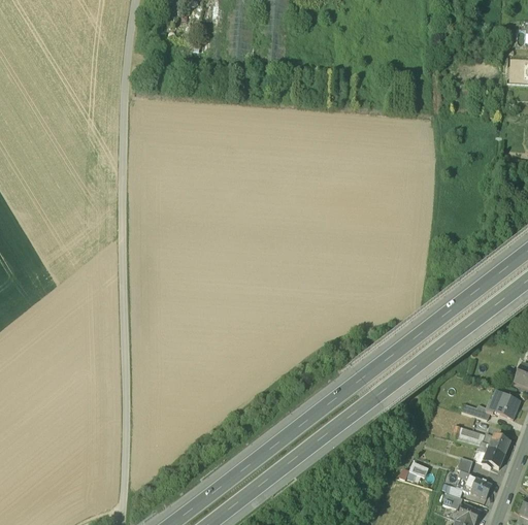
[(170,0),(170,6),(187,8),(187,0),(170,0)]
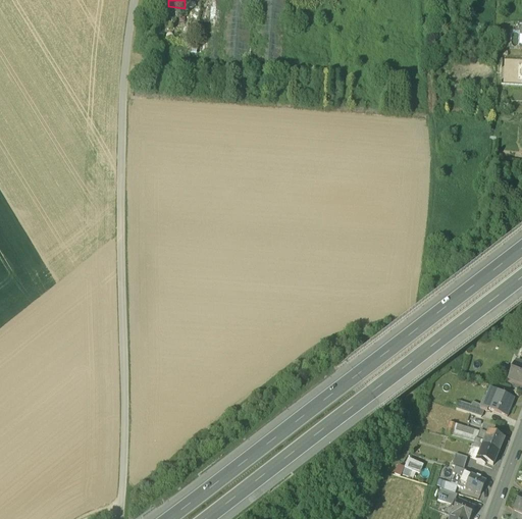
[(210,0),(206,57),(217,58),(221,0),(210,0)]
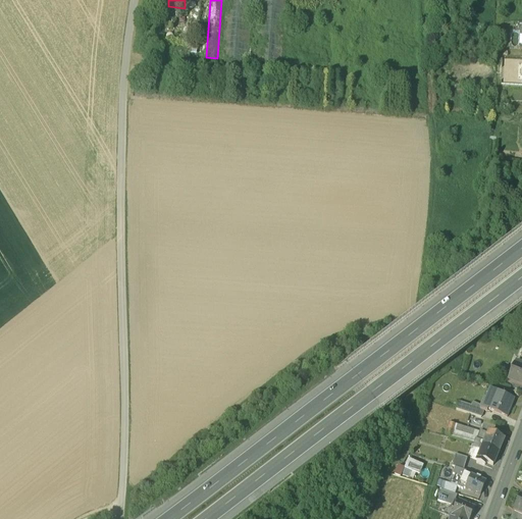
[(225,0),(220,58),(248,60),(252,0),(225,0)]
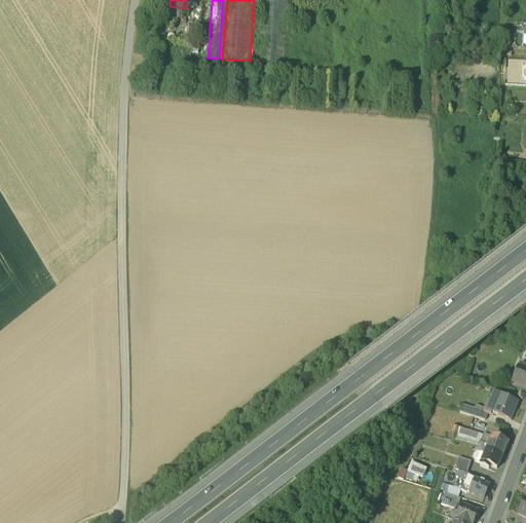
[(525,366),(518,364),(517,364),(511,380),(525,385),(525,366)]
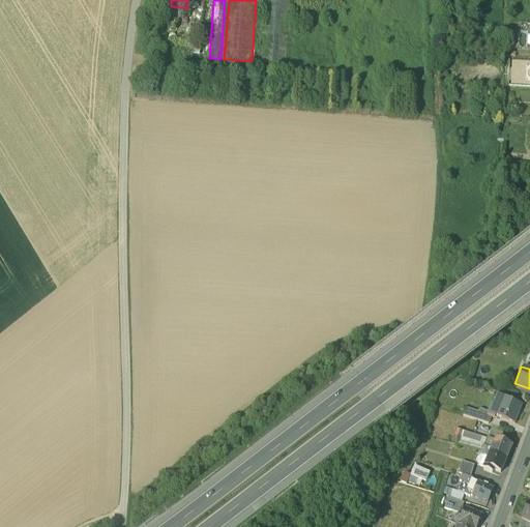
[(497,405),(491,402),(488,409),(487,412),(491,414),(494,415),(495,413),(513,421),(522,403),(501,394),(497,405)]
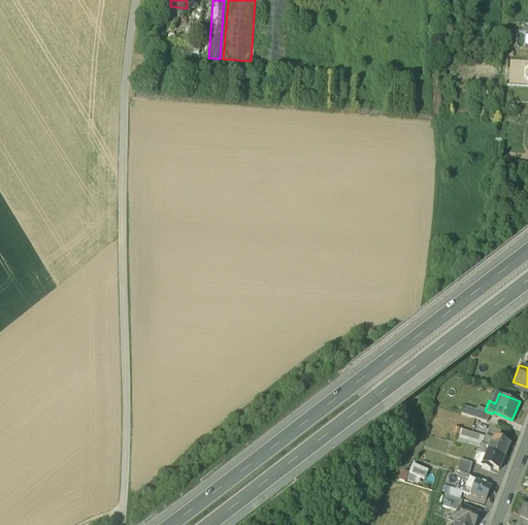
[(476,407),(463,403),(460,411),(486,419),(489,413),(485,411),(486,407),(477,403),(476,407)]
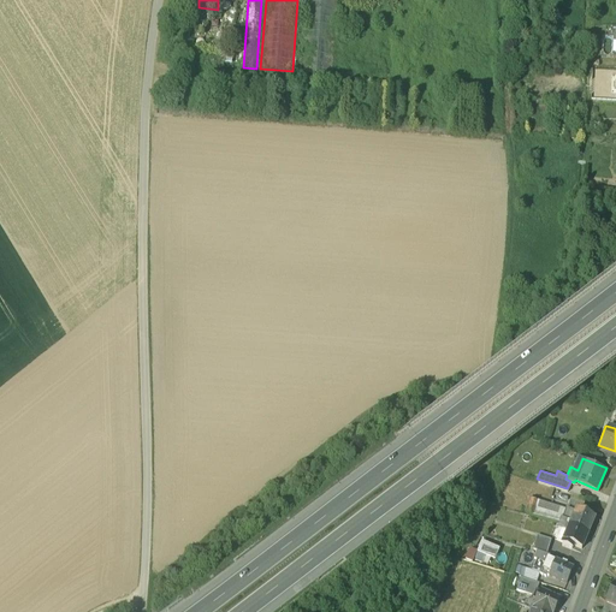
[(567,499),(552,494),(550,501),(564,506),(567,499)]
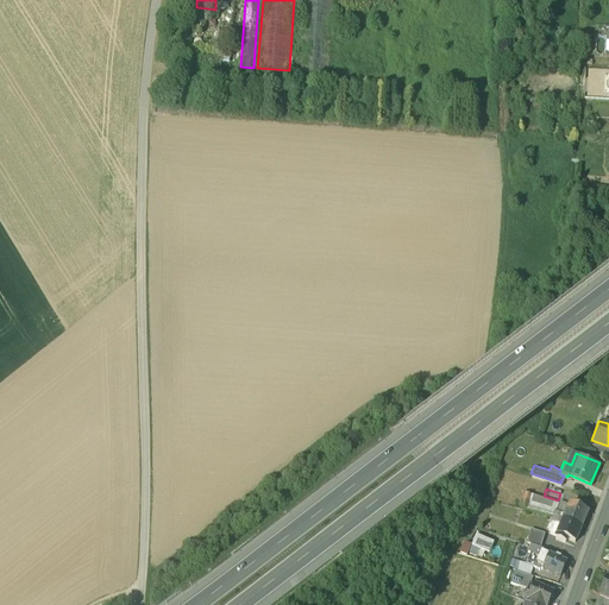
[(529,492),(523,490),(520,504),(526,506),(529,492)]
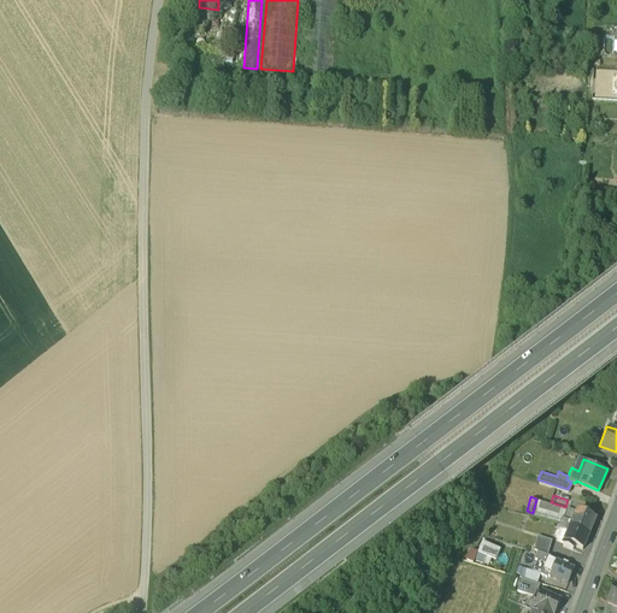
[(551,502),(536,499),(533,513),(559,520),(560,520),(562,516),(565,507),(551,502)]
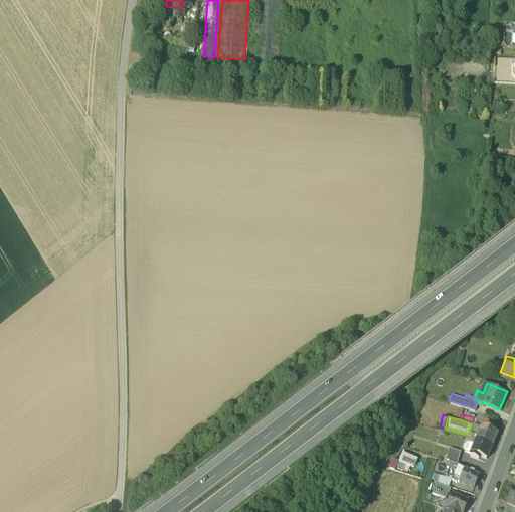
[(478,434),(476,437),(491,444),(497,431),(490,428),(483,424),(482,423),(478,434)]
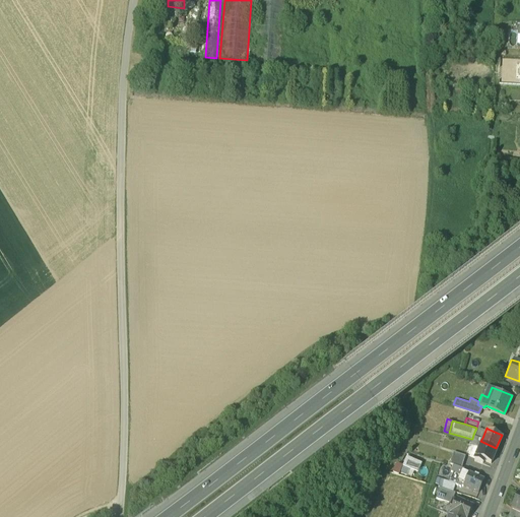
[(496,448),(480,441),(479,445),(475,454),(483,458),(491,461),(496,448)]
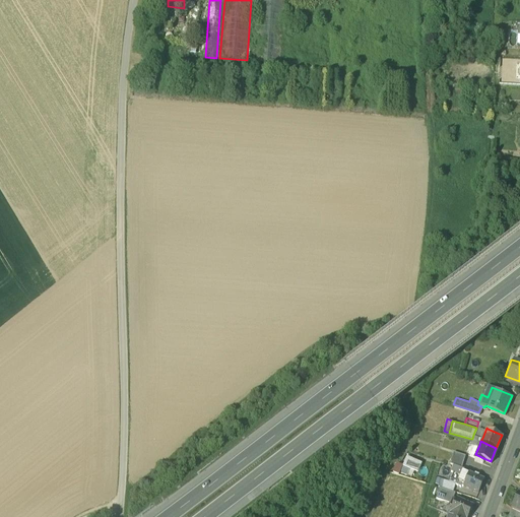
[(465,453),(453,449),(449,461),(461,464),(465,453)]
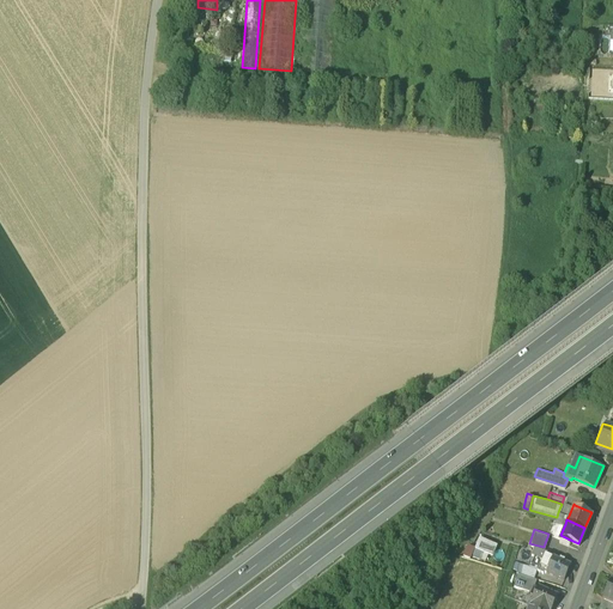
[(480,535),(473,553),(486,559),(489,550),(493,553),(498,542),(480,535)]
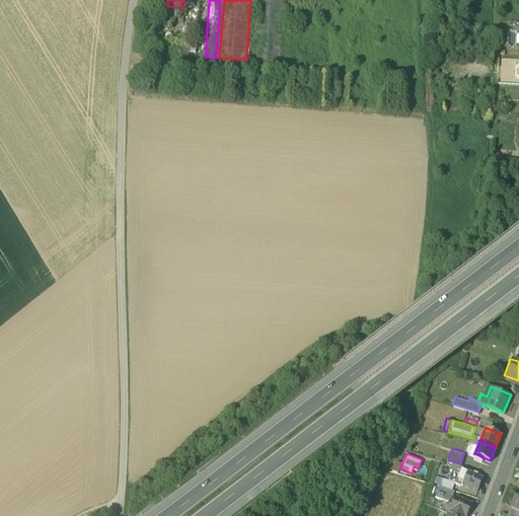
[(467,470),(460,467),(456,477),(460,480),(459,482),(462,483),(467,470)]
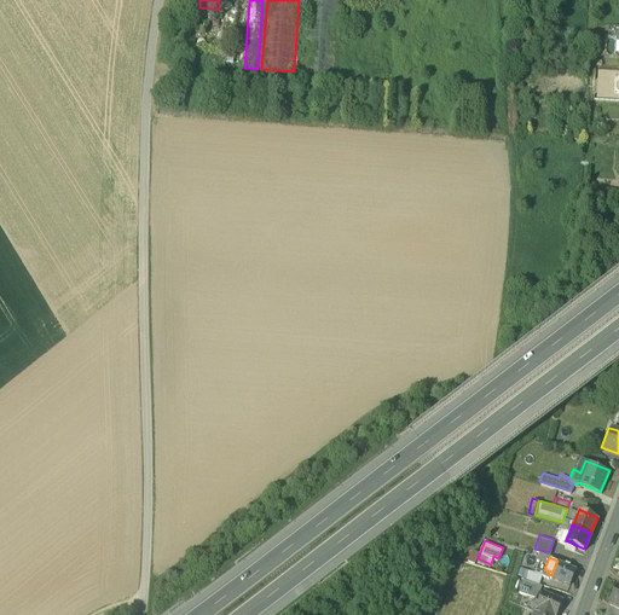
[(557,561),(551,575),(568,582),(576,568),(568,566),(563,563),(557,561)]
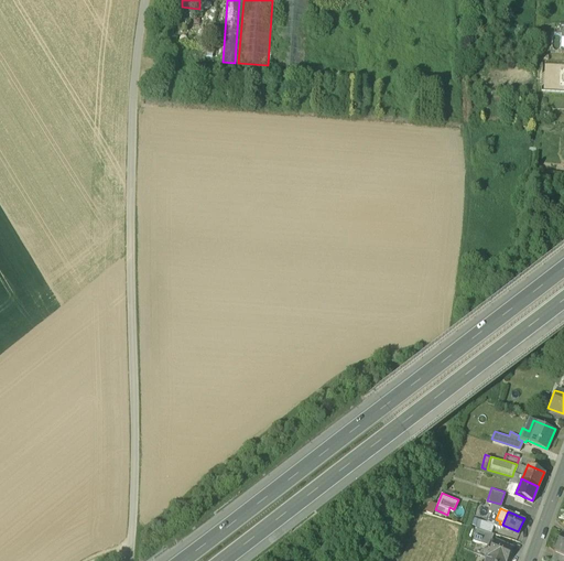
[(494,522),(481,518),(478,527),(490,530),(494,522)]
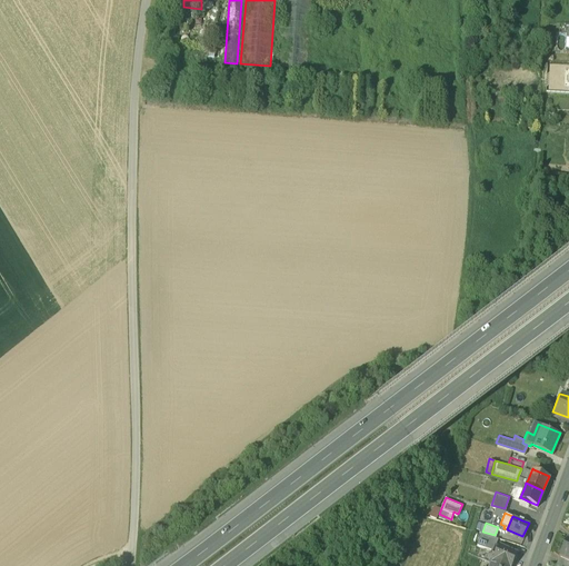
[(495,536),(482,532),(480,540),(492,544),(495,536)]
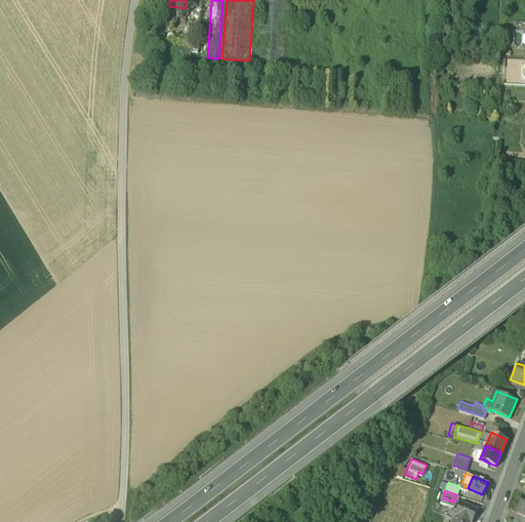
[(524,497),(522,496),(516,512),(524,515),(524,497)]
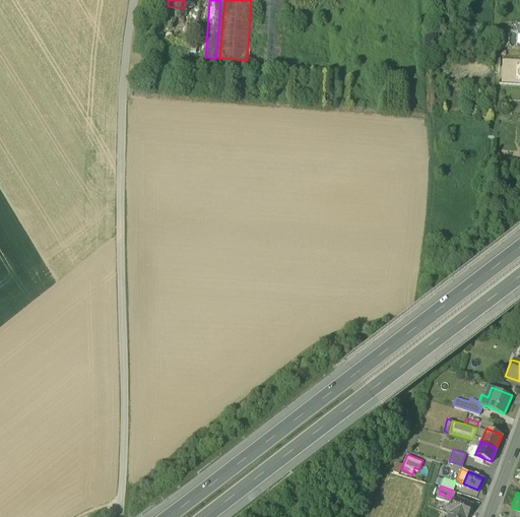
[(466,516),(472,504),(455,497),(455,498),(452,497),(449,503),(452,505),(449,512),(461,516),(466,516)]
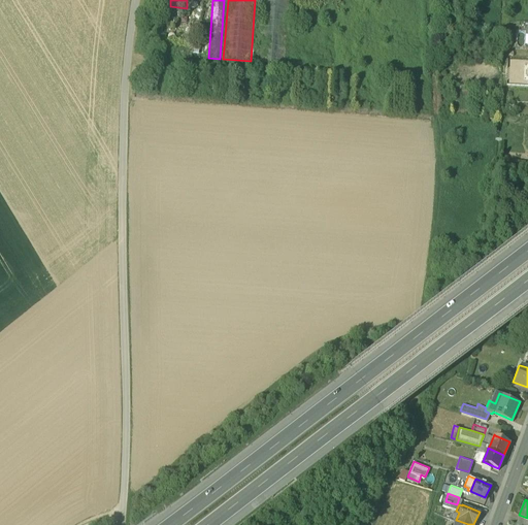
[(527,524),(527,518),(519,515),(515,522),(527,524)]
